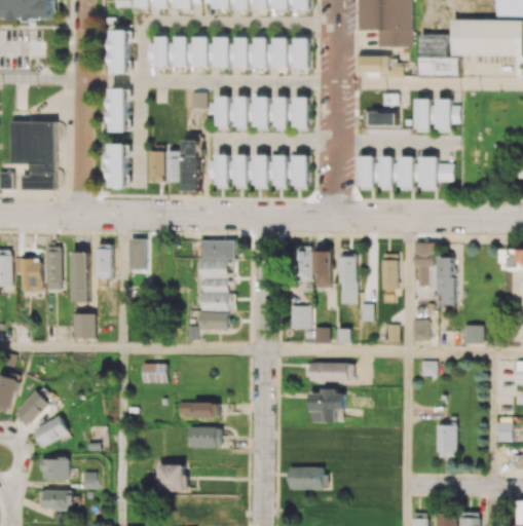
[(0,19),(53,19),(52,0),(0,0),(0,19)]
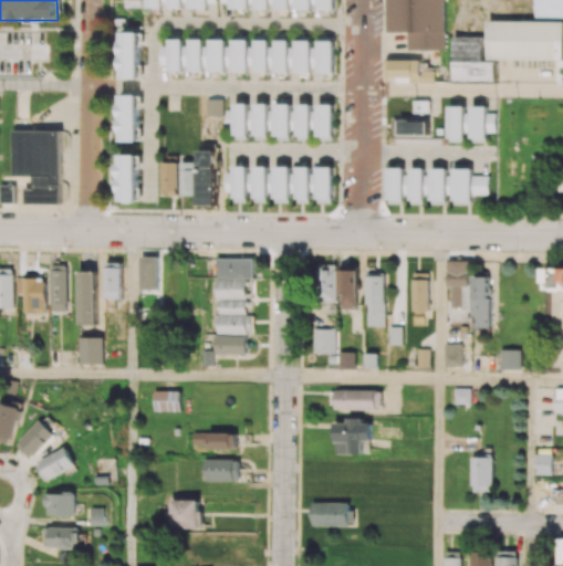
[(158,0),(142,0),(143,8),(158,9),(158,0)]
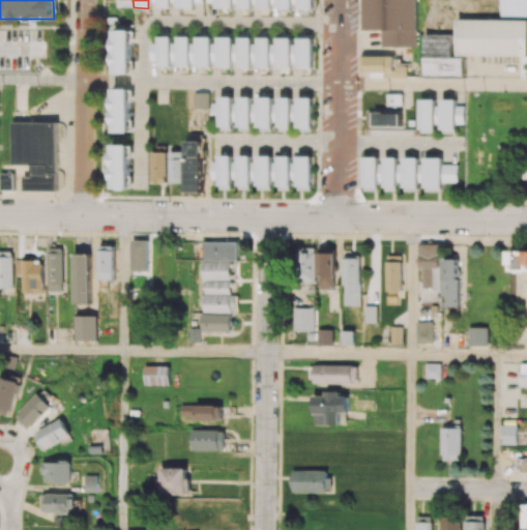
[(200,3),(200,0),(173,0),(174,7),(192,8),(192,3),(200,3)]
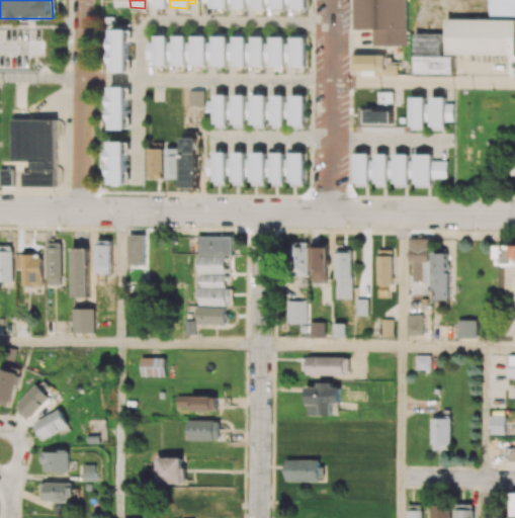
[(231,0),(232,9),(244,8),(243,0),(231,0)]
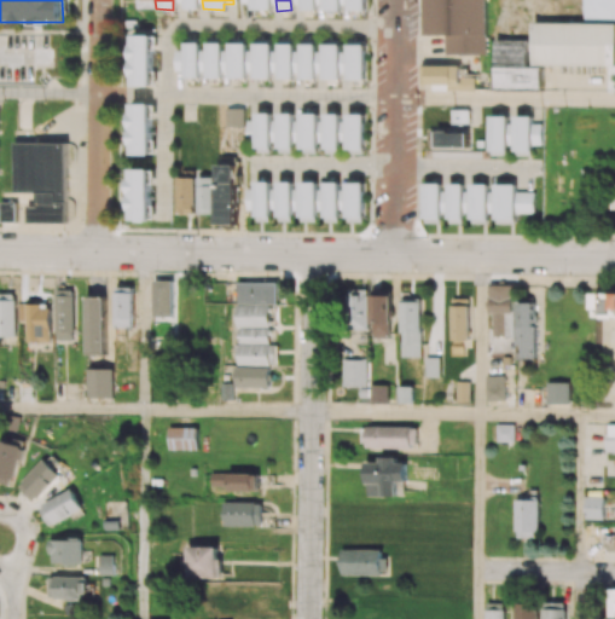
[(297,0),(297,10),(313,11),(312,0),(297,0)]
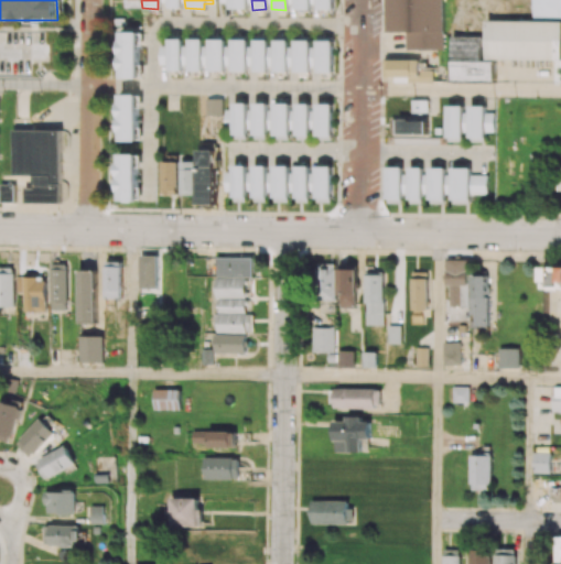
[(287,0),(288,10),(308,10),(308,0),(287,0)]
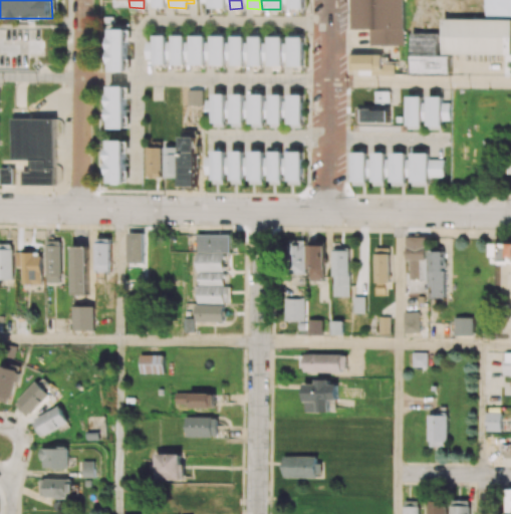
[(286,0),(286,8),(301,9),(300,0),(286,0)]
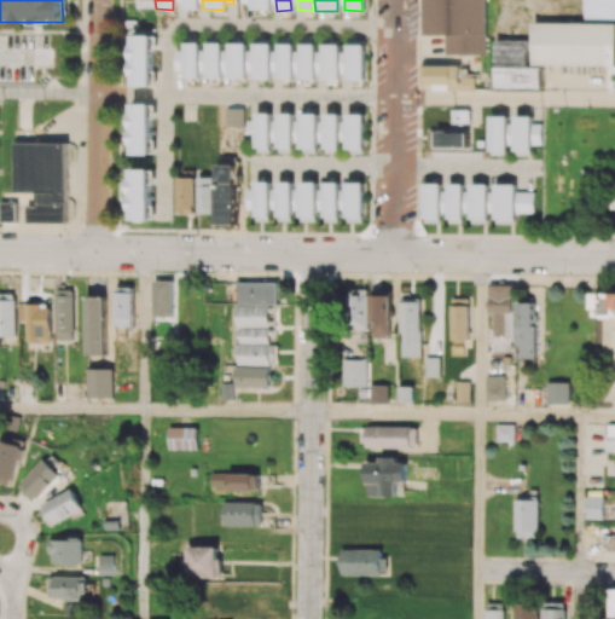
[(419,0),(419,35),(435,35),(442,35),(441,55),(481,56),(482,35),(482,0),(419,0)]
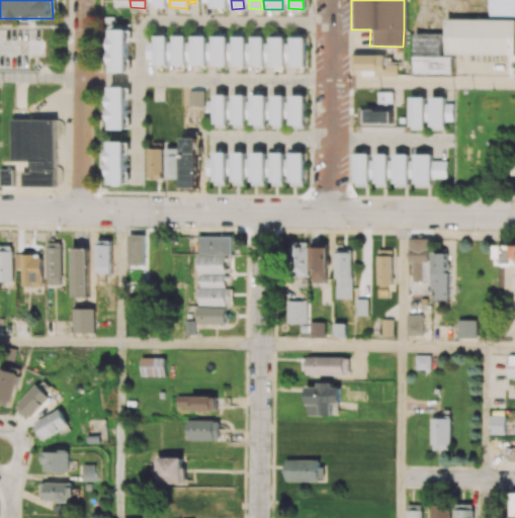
[(514,0),(486,0),(487,17),(514,17),(514,0)]
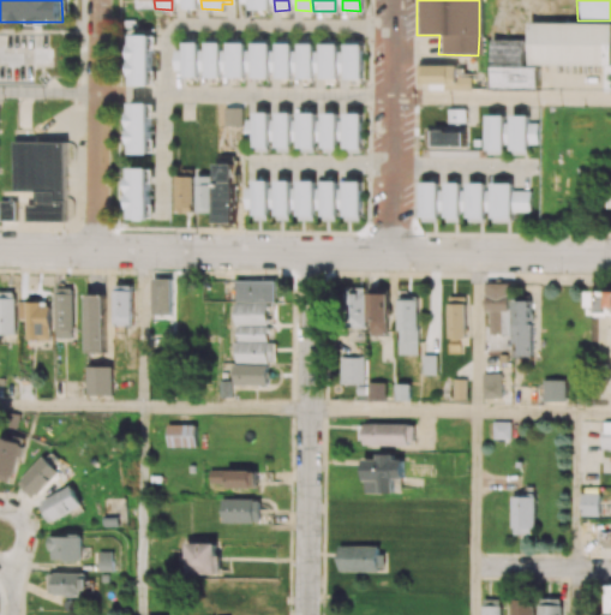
[(527,65),(610,66),(610,24),(527,23),(527,65)]
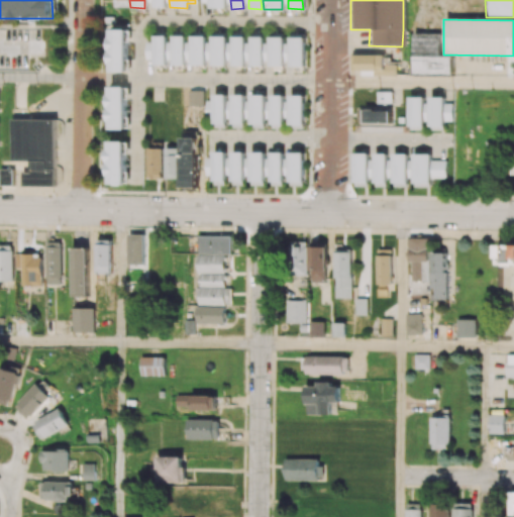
[(125,29),(108,28),(107,72),(124,72),(125,29)]
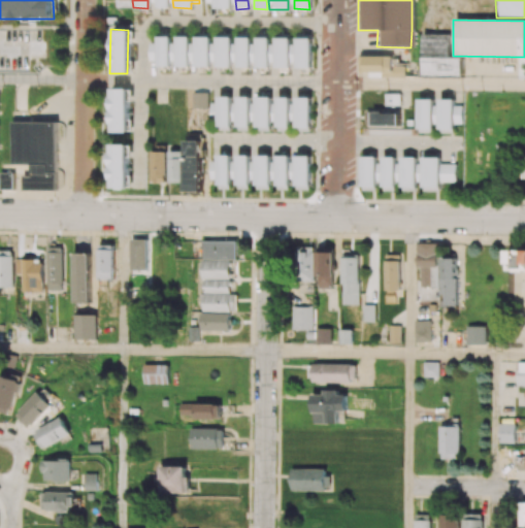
[(214,67),(229,67),(229,33),(215,33),(214,67)]
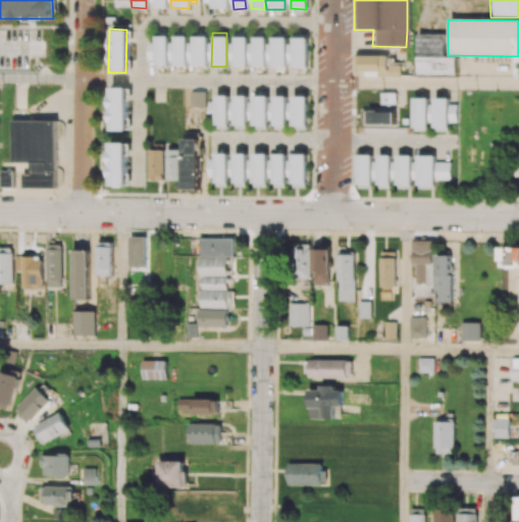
[(246,66),(245,33),(231,33),(232,67),(246,66)]
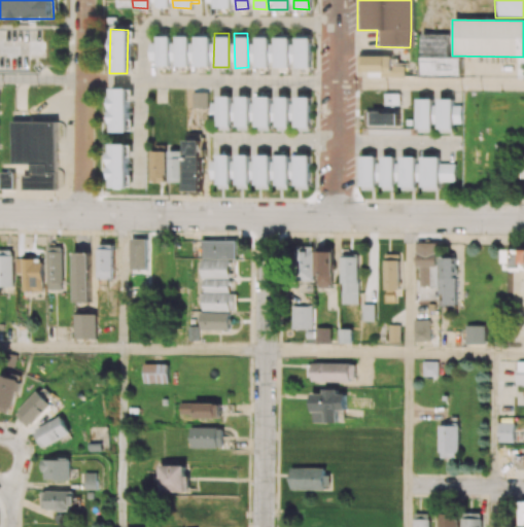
[(273,68),(288,67),(286,34),(272,34),(273,68)]
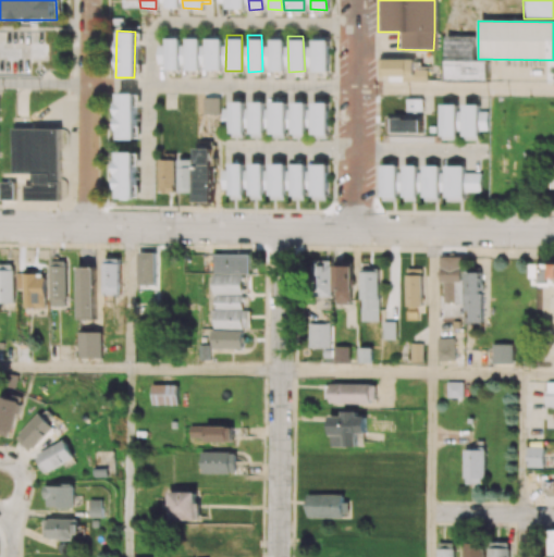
[(474,37),(443,36),(443,79),(485,81),(485,61),(474,60),(474,37)]
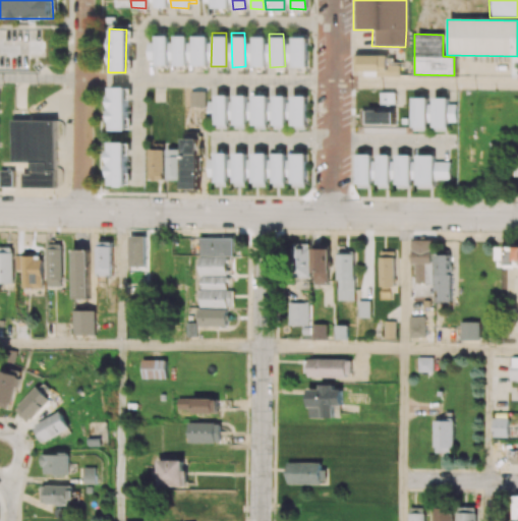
[(146,60),(153,60),(153,65),(166,65),(166,37),(153,36),(153,43),(146,42),(146,60)]
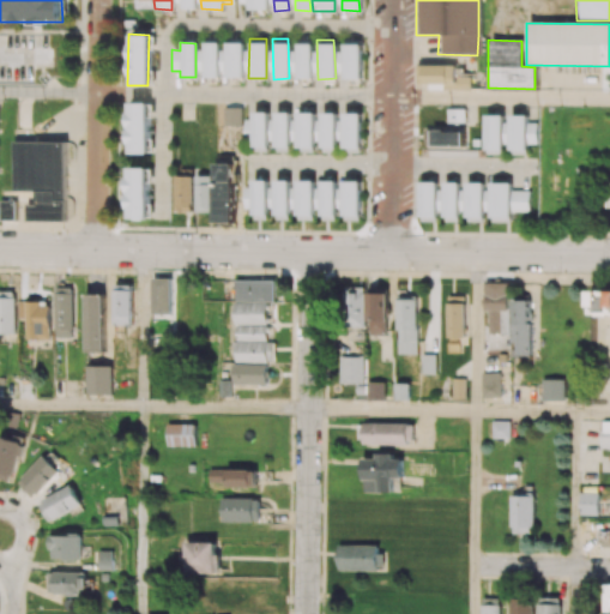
[(201,77),(217,77),(218,43),(203,42),(201,77)]
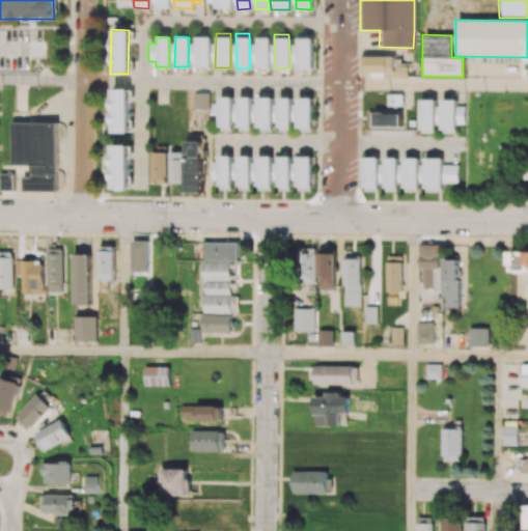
[(209,67),(210,37),(194,37),(193,66),(209,67)]
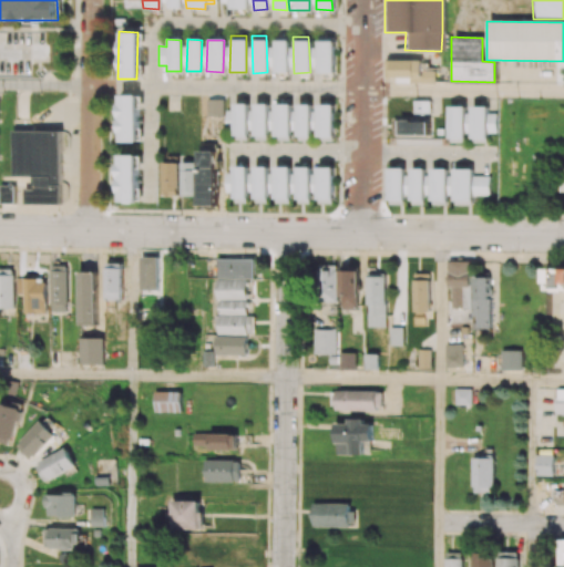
[(272,72),(286,73),(287,41),(274,40),(272,72)]
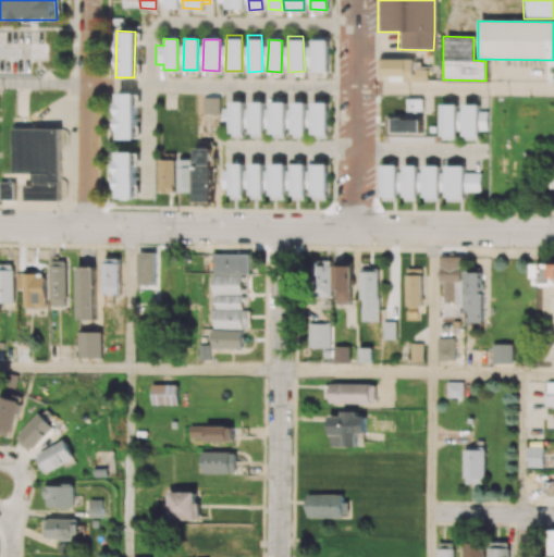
[(325,40),(309,40),(310,72),(327,72),(325,40)]
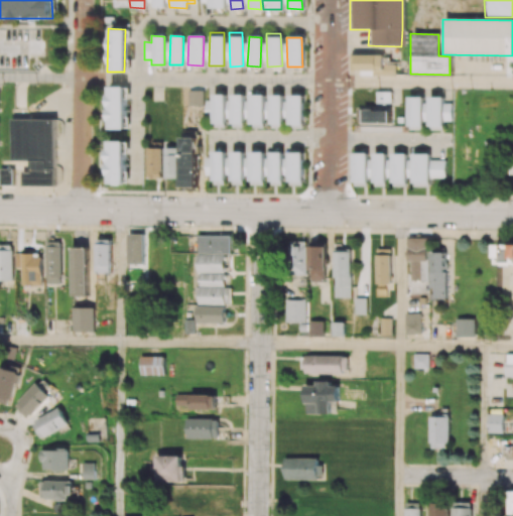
[(382,55),(355,54),(354,71),(370,71),(370,75),(393,76),(393,65),(381,65),(382,55)]
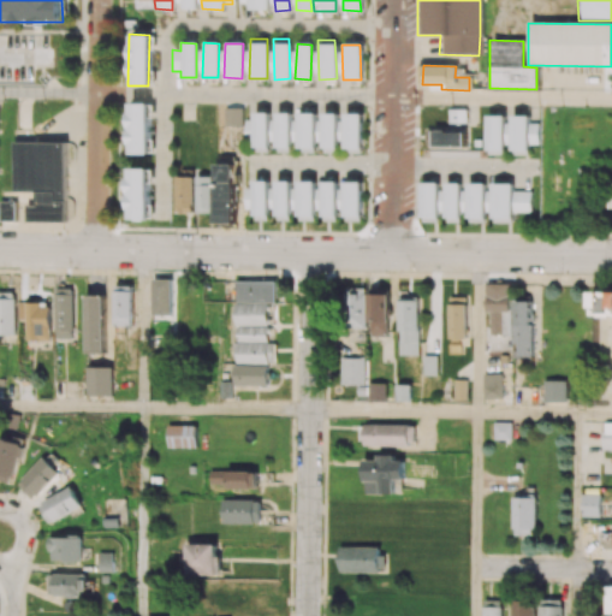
[(148,154),(149,104),(128,102),(128,154),(148,154)]
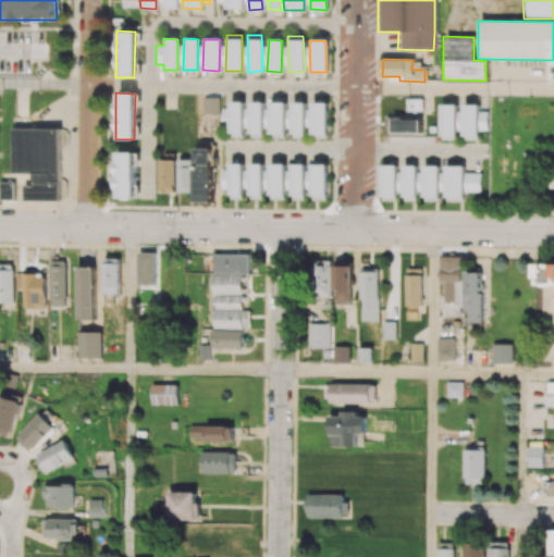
[(218,114),(218,98),(200,98),(200,114),(218,114)]
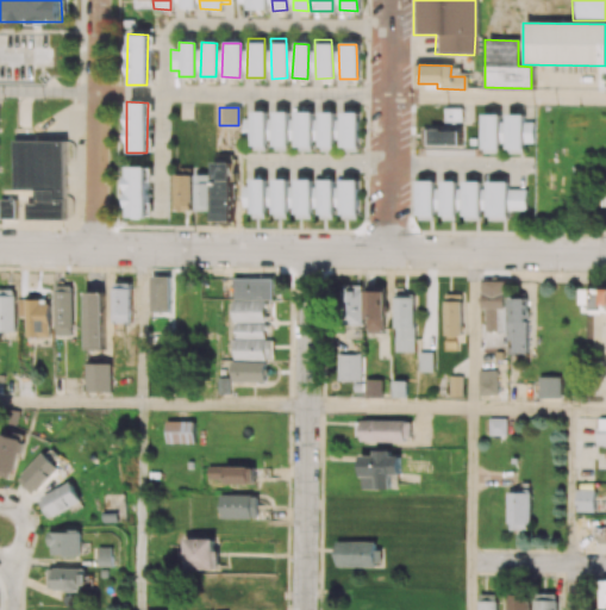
[(442,123),(460,123),(461,109),(442,109),(442,123)]
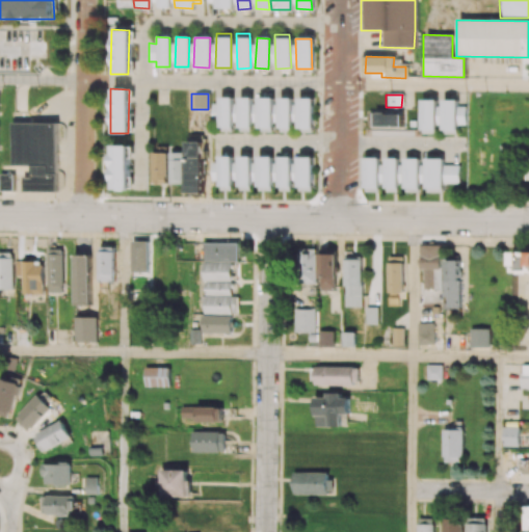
[(210,104),(209,118),(217,120),(217,127),(230,127),(231,98),(217,97),(217,104),(210,104)]
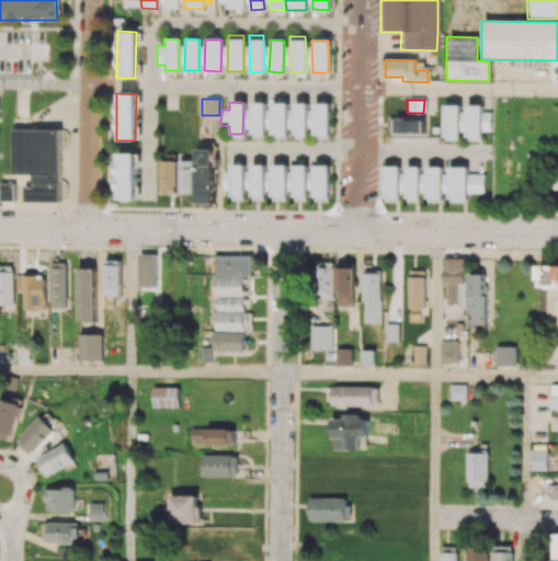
[(263,135),(263,103),(249,103),(249,134),(263,135)]
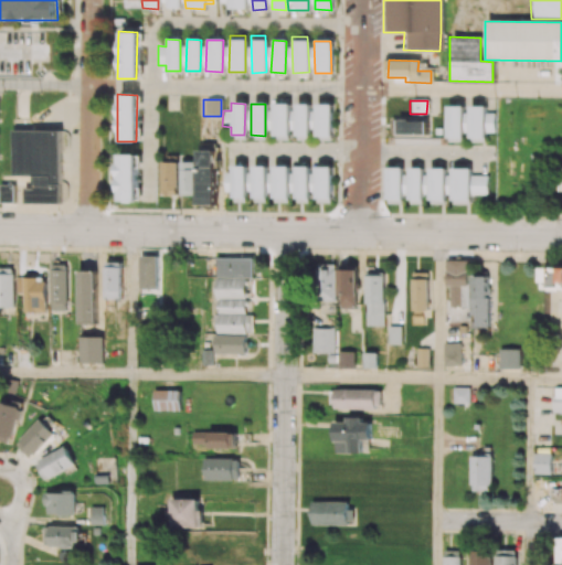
[(288,104),(272,104),(271,136),(287,136),(288,104)]
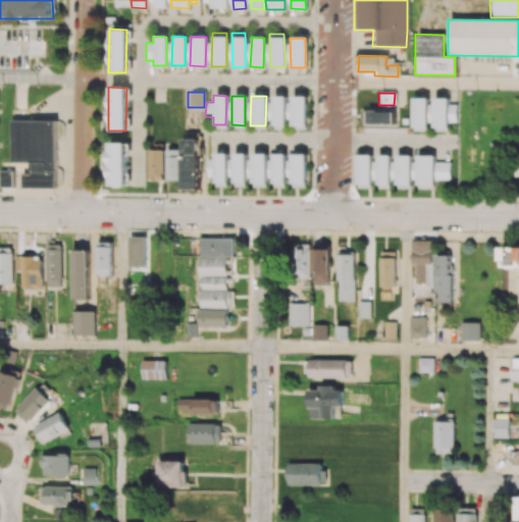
[(284,128),(283,96),(270,96),(271,128),(284,128)]
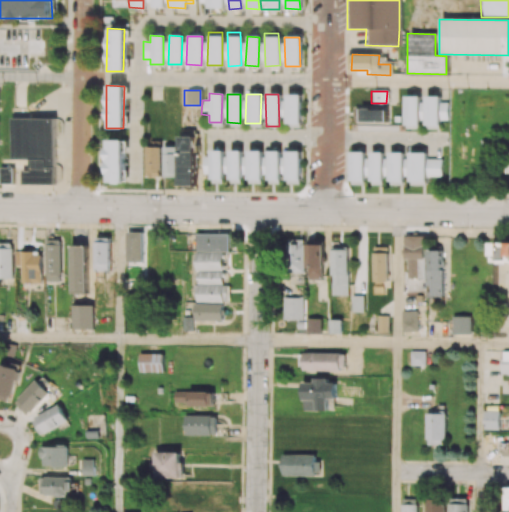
[(284,123),(299,124),(299,95),(284,94),(284,123)]
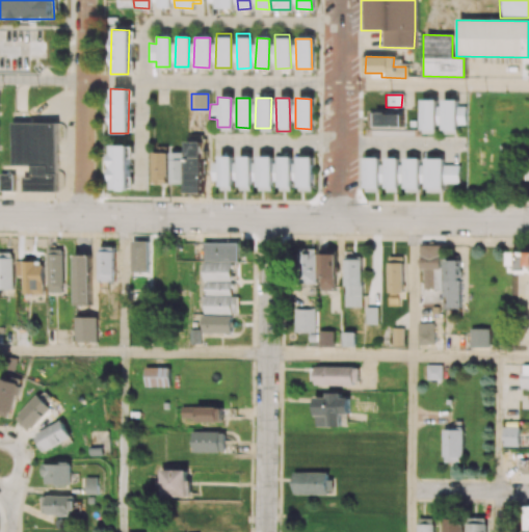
[(420,100),(419,133),(433,134),(434,100),(420,100)]
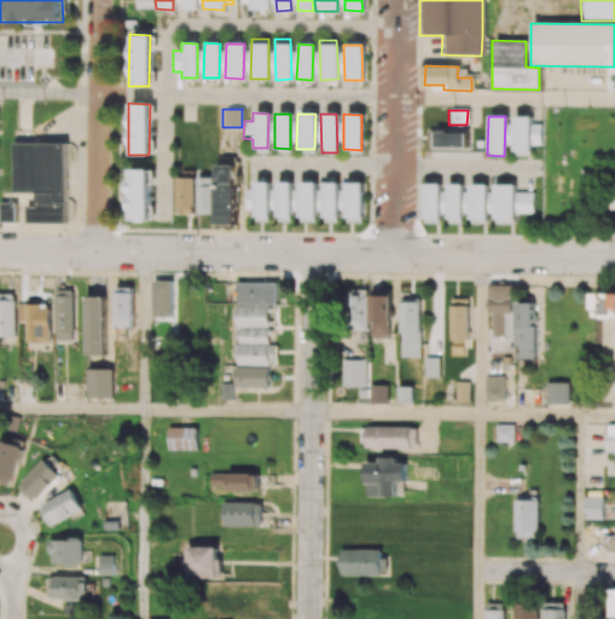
[(529,116),(512,116),(511,156),(529,156),(529,145),(539,145),(539,125),(529,125),(529,116)]
